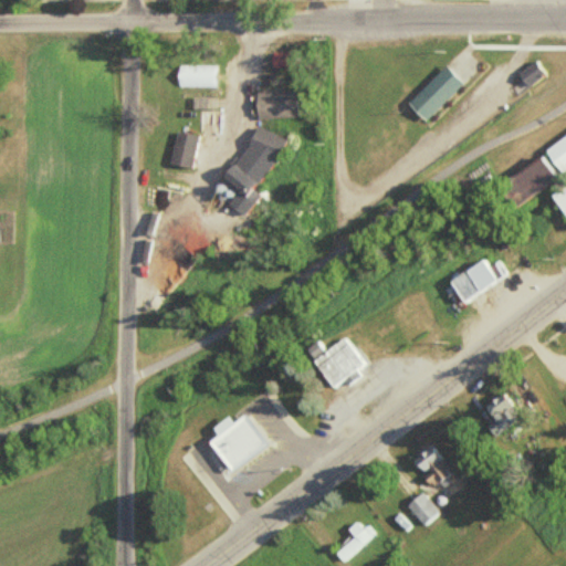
[(544,74),(533,60),(515,73),(525,87),(544,74)]
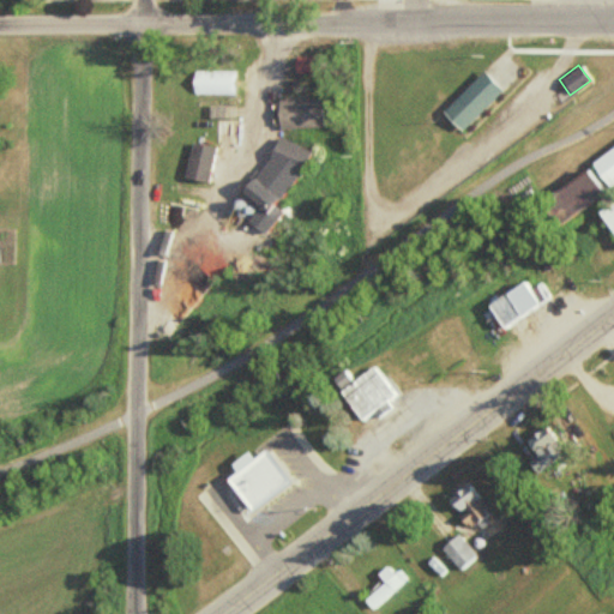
[(234,71),(191,71),(191,94),(234,94),(234,71)]
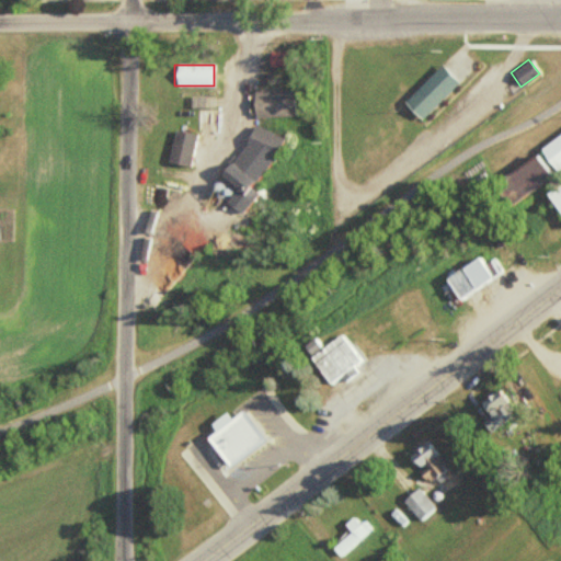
[(457,81),(439,65),(401,102),(419,119),(457,81)]
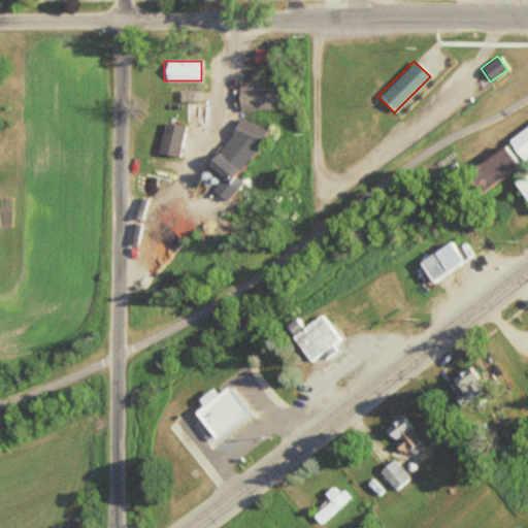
[(277,109),(277,83),(236,83),(236,109),(277,109)]
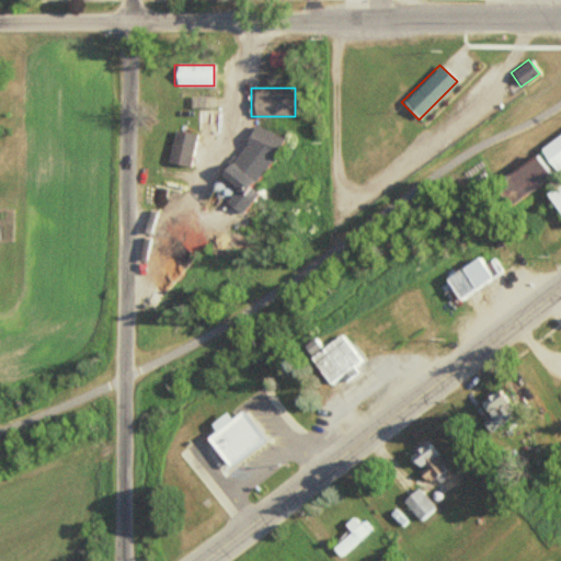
[(272,161),(282,137),(251,124),(241,148),(272,161)]
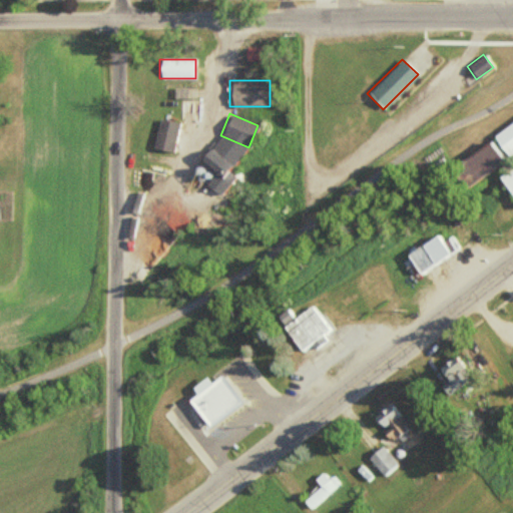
[(152,148),(171,152),(177,122),(157,119),(152,148)]
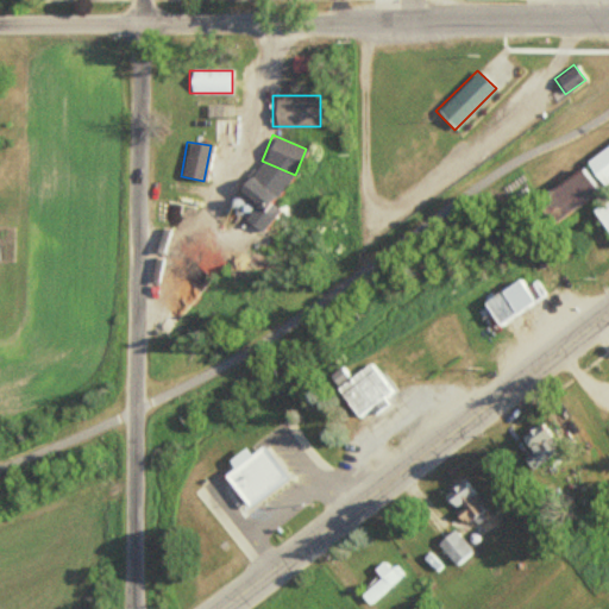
[(600,184),(608,179),(608,143),(583,159),(600,184)]
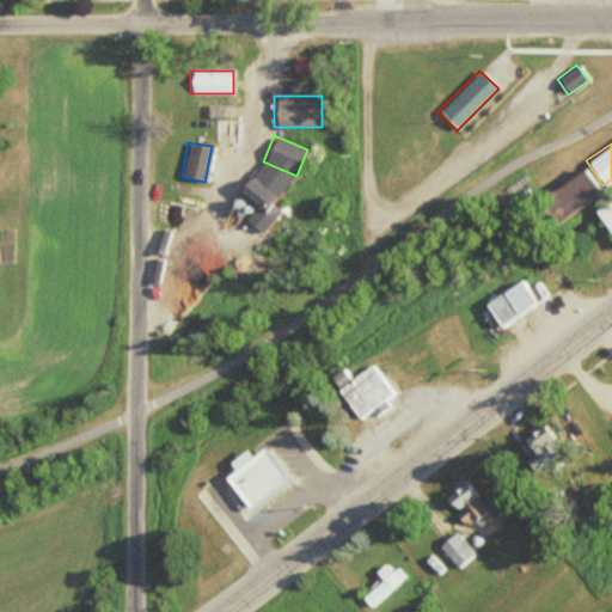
[(237,189),(261,212),(283,188),(259,166),(237,189)]
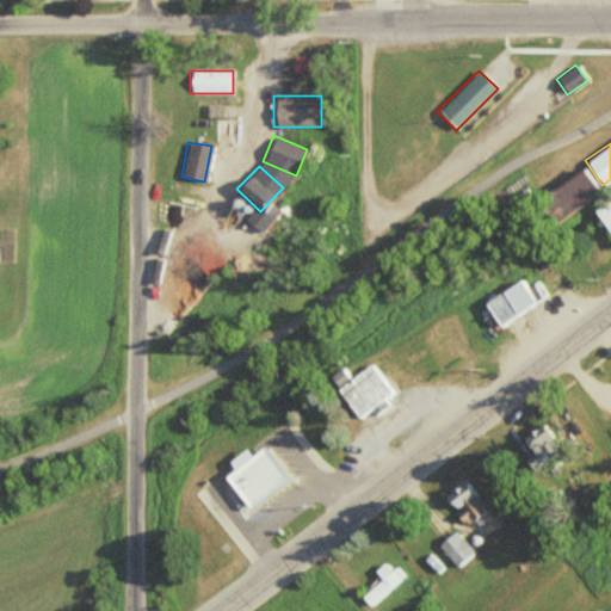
[(538,198),(555,221),(599,190),(584,167),(538,198)]
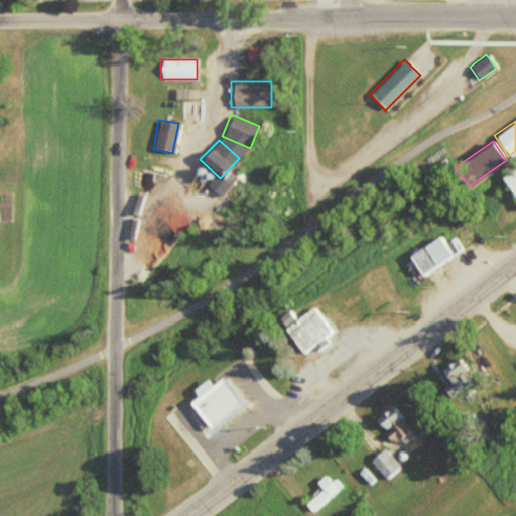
[(515,164),(500,175),(515,200),(515,164)]
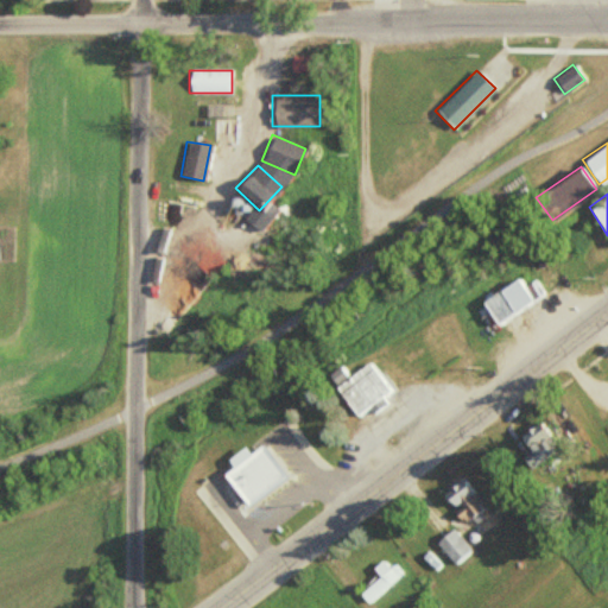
[(480,301),(494,324),(531,302),(517,278),(480,301)]
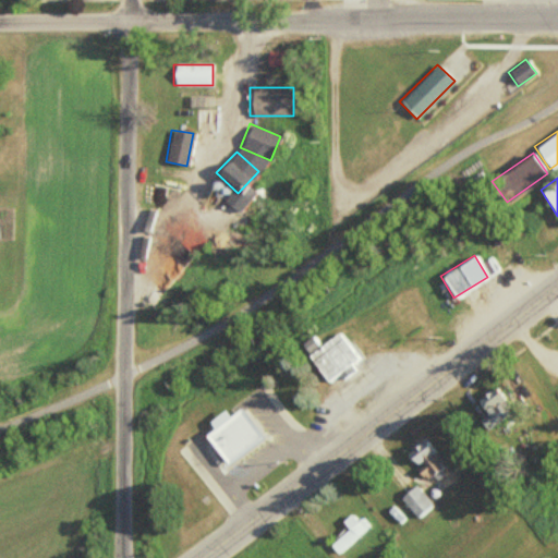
[(329,386),(361,362),(338,331),(306,355),(329,386)]
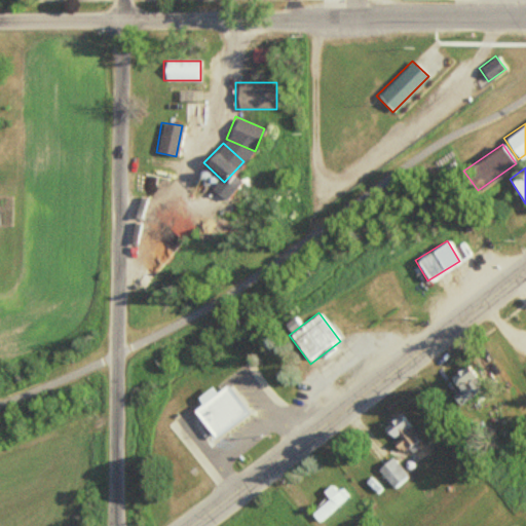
[(451,396),(463,410),(487,389),(465,366),(449,379),(457,389),(451,396)]
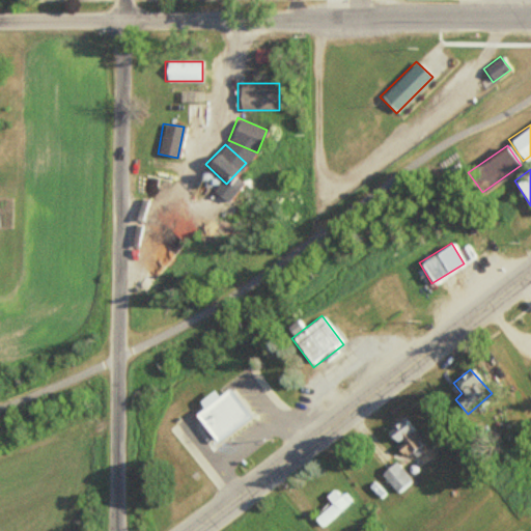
[(251,419),(228,387),(190,415),(213,446),(251,419)]
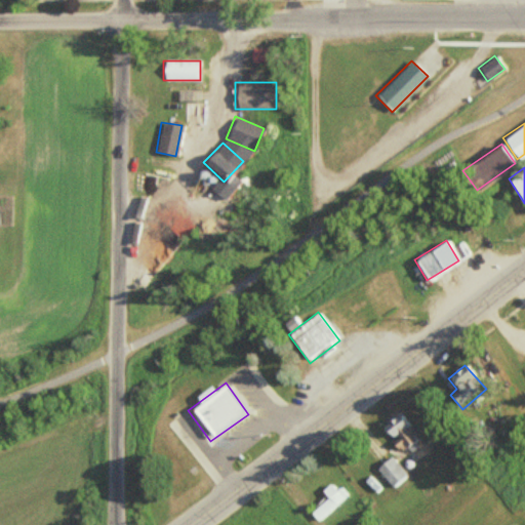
[(418,438),(400,413),(381,427),(399,451),(418,438)]
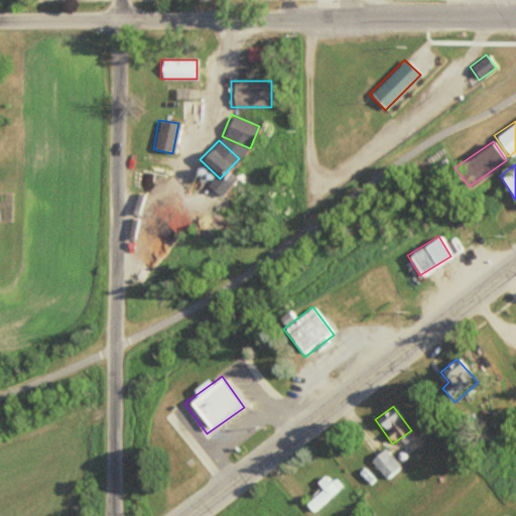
[(370,461),(386,480),(400,467),(384,447),(370,461)]
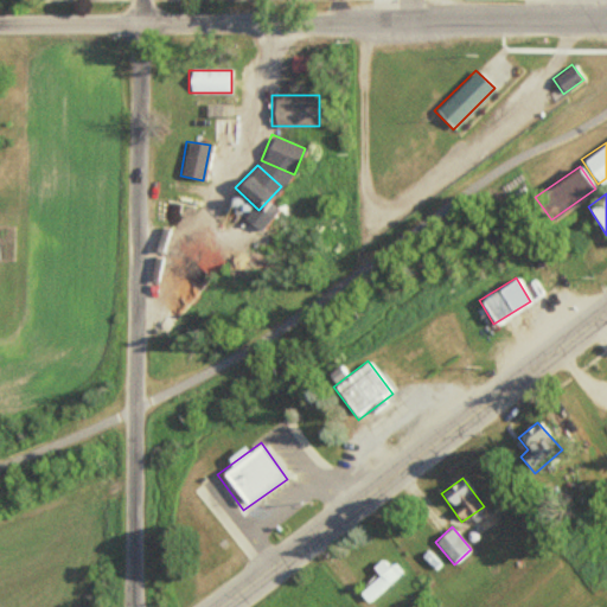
[(372,602),(395,573),(379,561),(357,590),(372,602)]
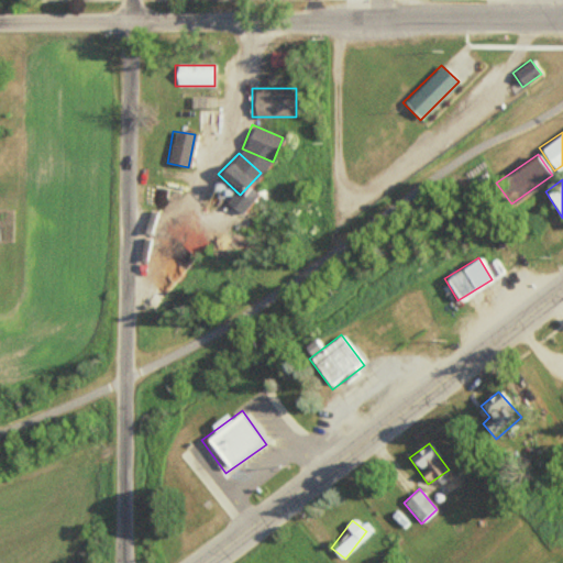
All buildings are outlined.
